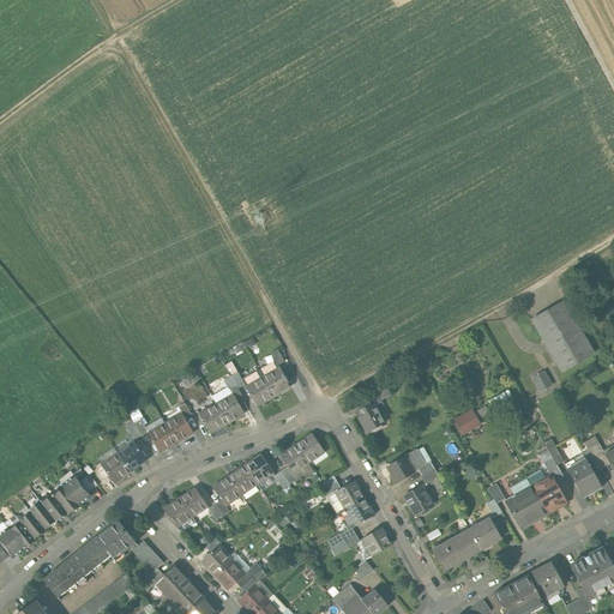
[(594,353),(564,301),(533,319),(563,371),(594,353)]
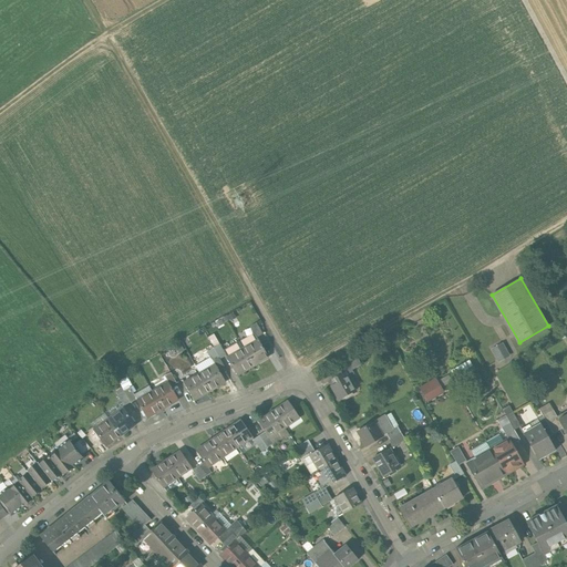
[(257,323),(250,327),(256,338),(263,334),(257,323)]
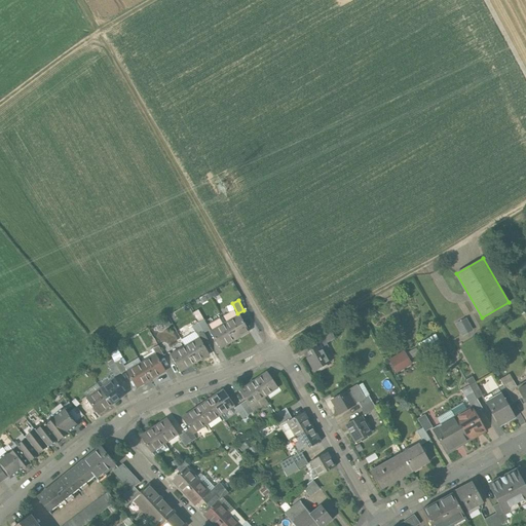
[(239,315),(225,324),(234,340),(249,331),(239,315)]
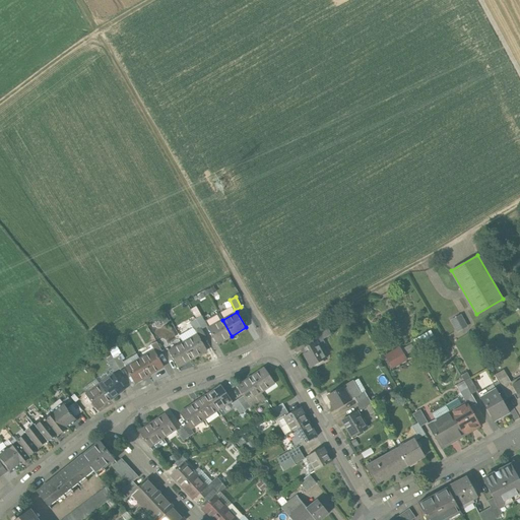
[(462,314),(451,319),(457,332),(469,326),(462,314)]
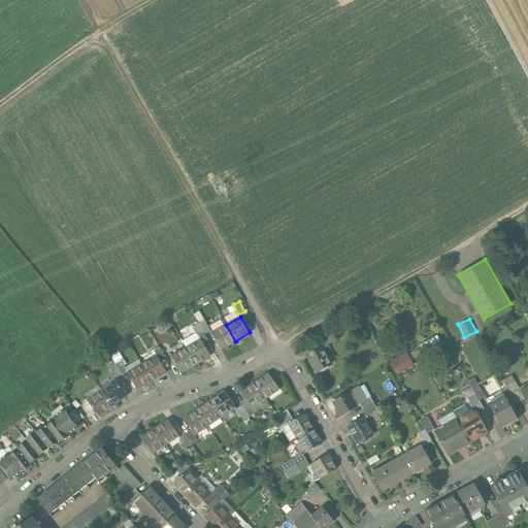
[(210,331),(204,321),(199,325),(204,334),(210,331)]
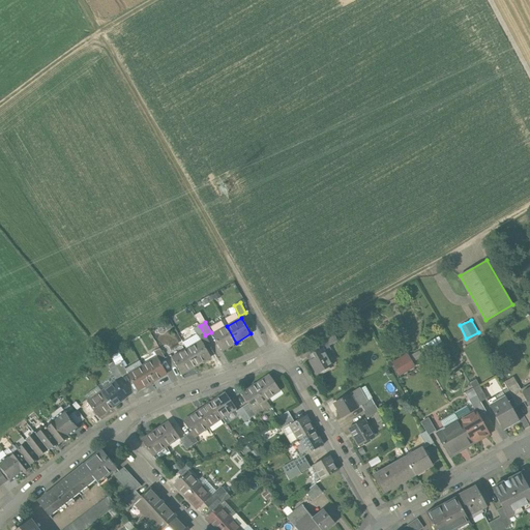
[(205,335),(200,326),(194,329),(201,342),(202,341),(207,349),(212,347),(205,335)]
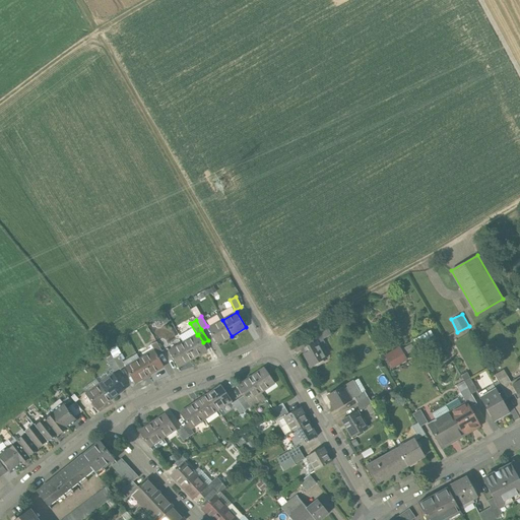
[(222,320),(208,328),(217,344),(232,336),(222,320)]
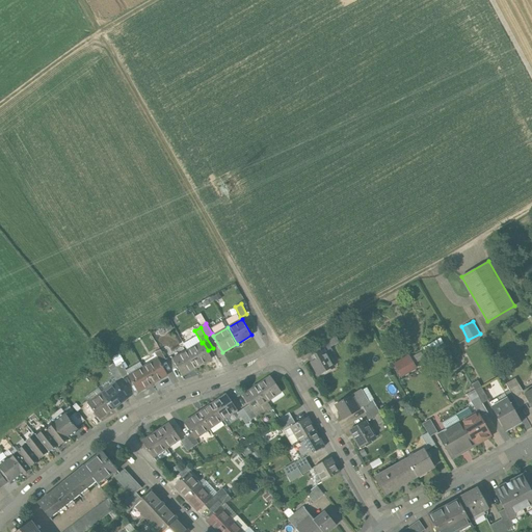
[(335,336),(324,342),(328,348),(339,342),(335,336)]
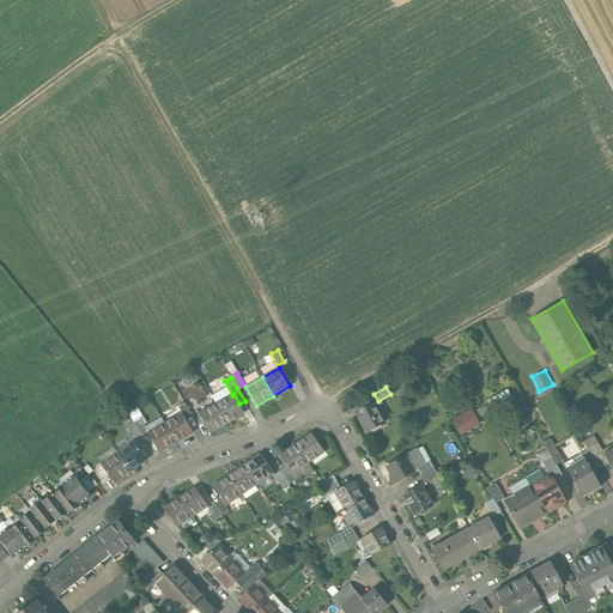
[(232,395),(217,405),(228,423),(244,413),(240,404),(234,394),(232,395)]
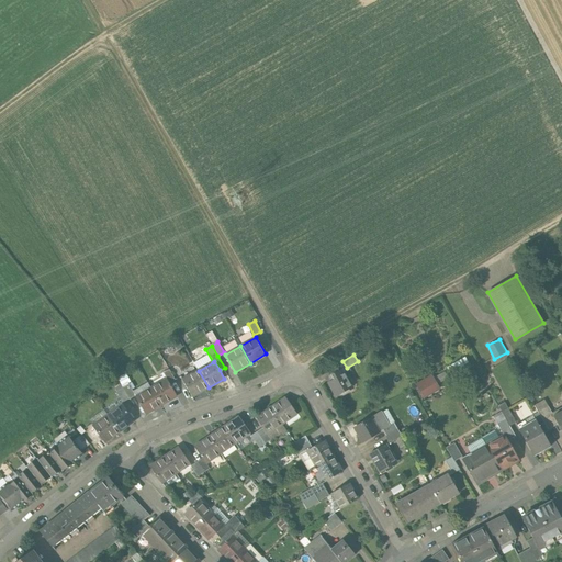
[(341,370),(333,375),(335,380),(328,383),(336,396),(351,389),(341,370)]
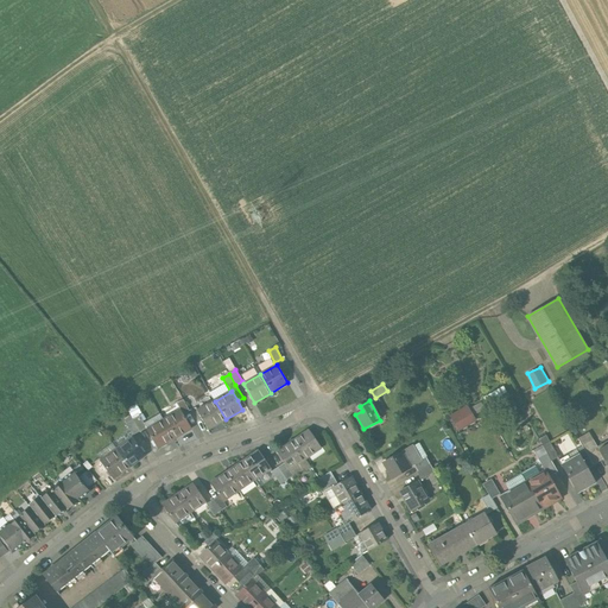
[(215,401),(198,411),(209,429),(226,419),(215,401)]
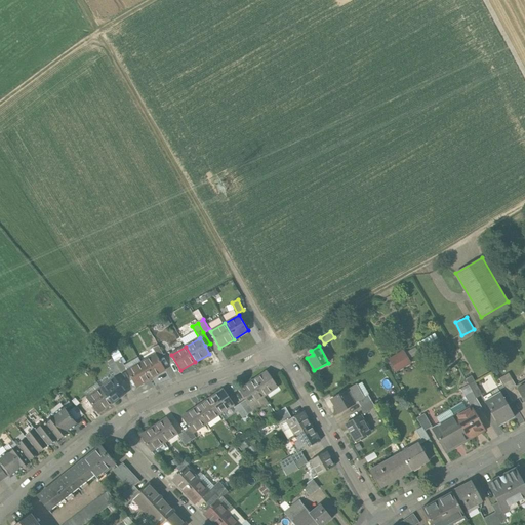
[(396,372),(413,363),(405,350),(389,358),(396,372)]
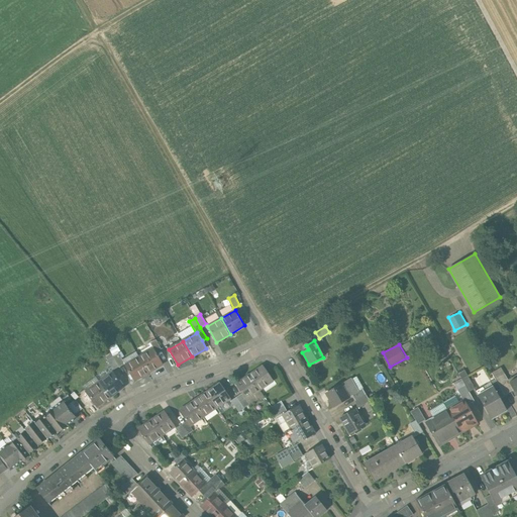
[(153,348),(139,357),(148,373),(163,364),(153,348)]
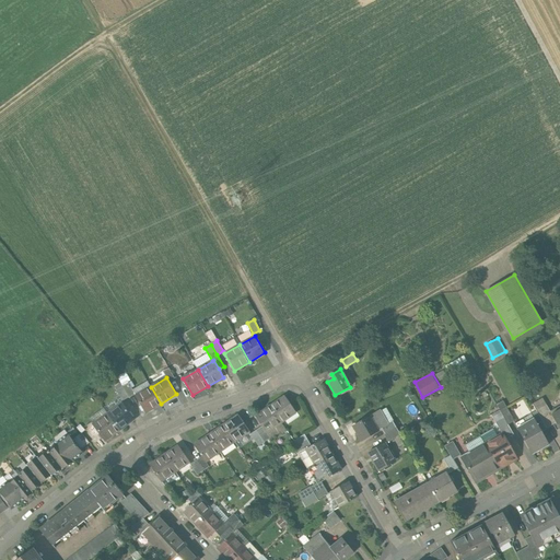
[(135,393),(128,383),(123,386),(128,397),(135,393)]
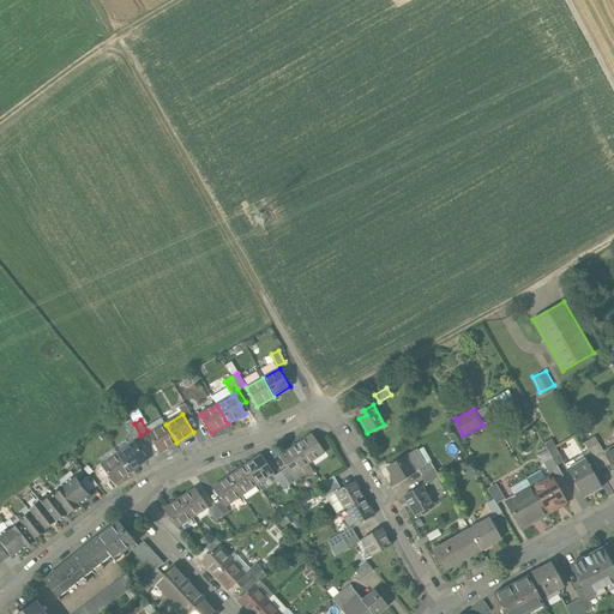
[(134,423),(127,428),(134,439),(140,435),(134,423)]
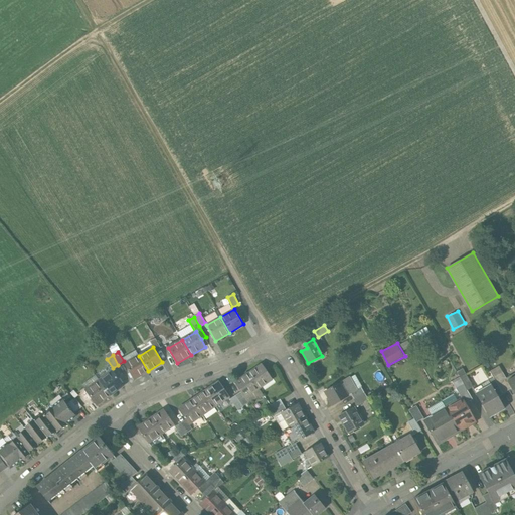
[(139,356),(125,364),(134,379),(148,371),(139,356)]
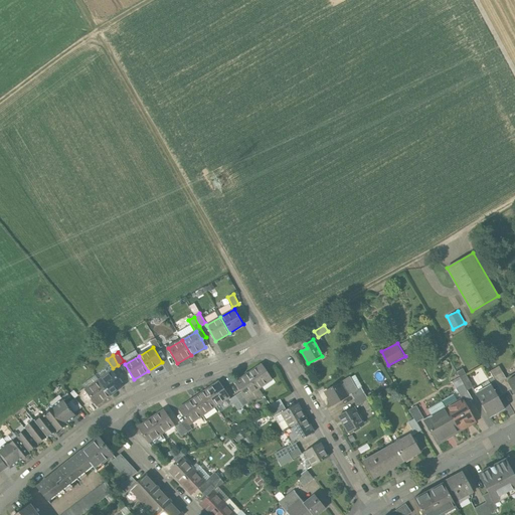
[(263,364),(248,374),(259,388),(273,379),(263,364)]
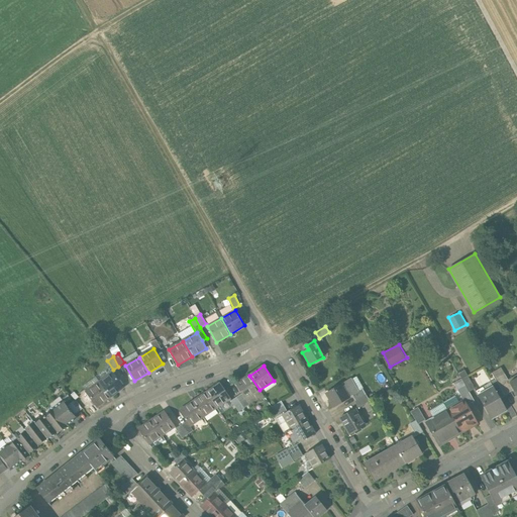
[(112,373),(99,383),(110,397),(123,387),(112,373)]
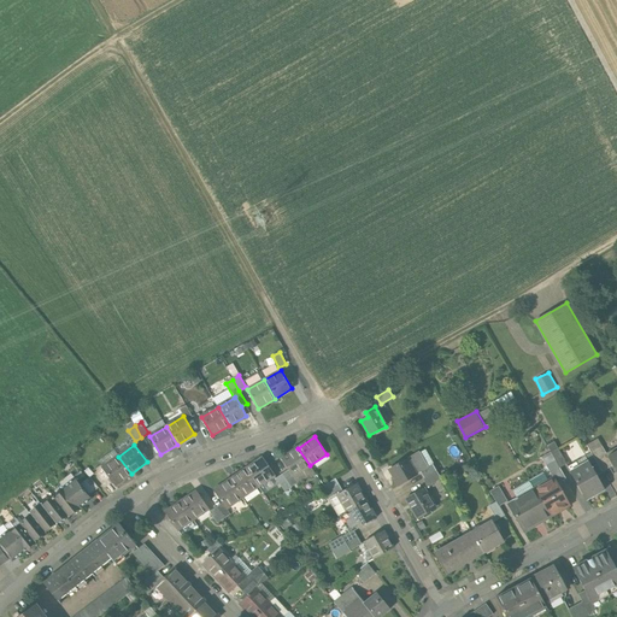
[(603,447),(591,453),(601,472),(612,466),(607,458),(609,457),(603,447)]
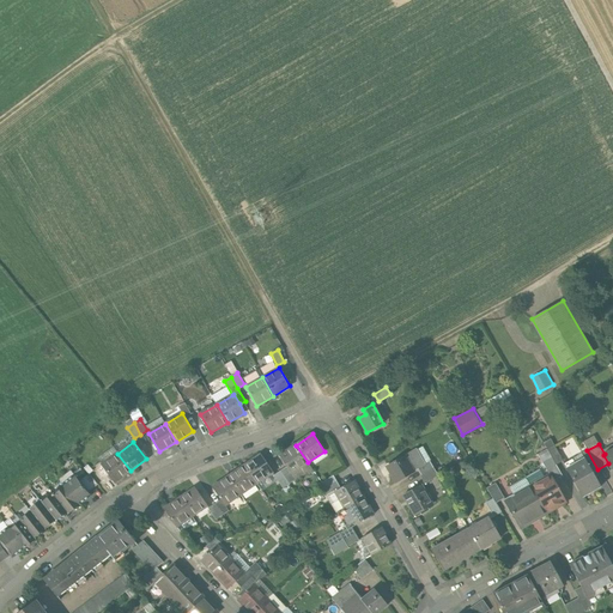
[(296,445),(280,455),(292,473),(308,462),(296,445)]
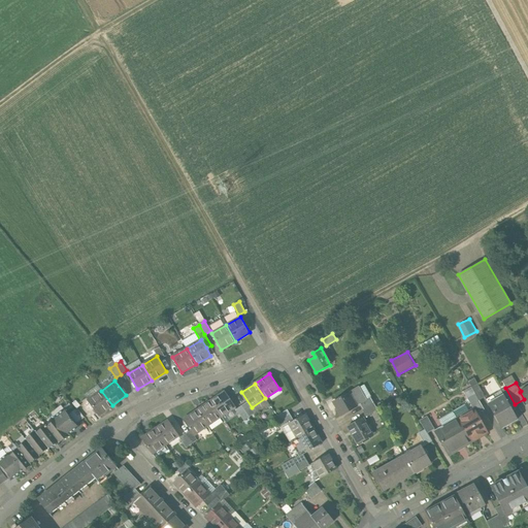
[(485,396),(477,385),(471,388),(473,392),(477,399),(485,396)]
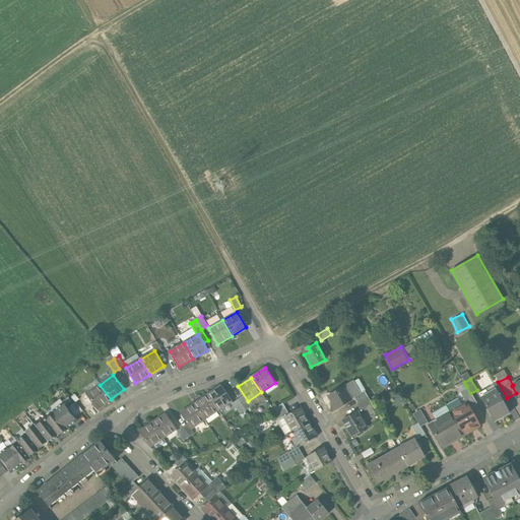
[(352,382),(327,396),(335,409),(354,399),(353,398),(358,395),(355,390),(356,389),(352,382)]
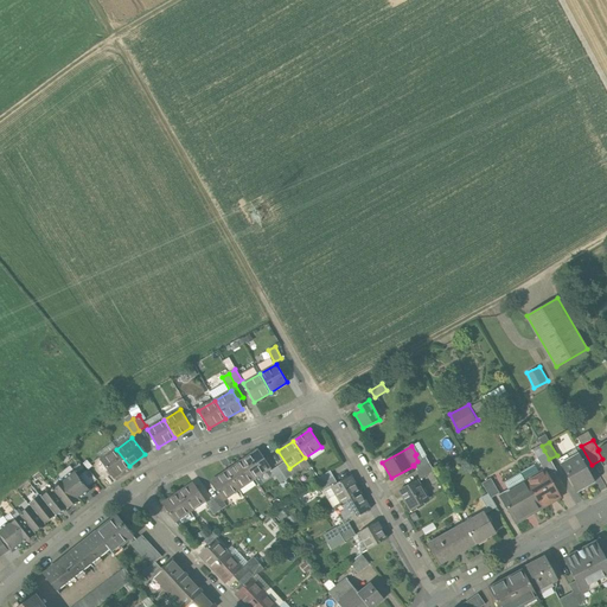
[(592,465),(581,446),(576,449),(579,454),(587,468),(592,465)]
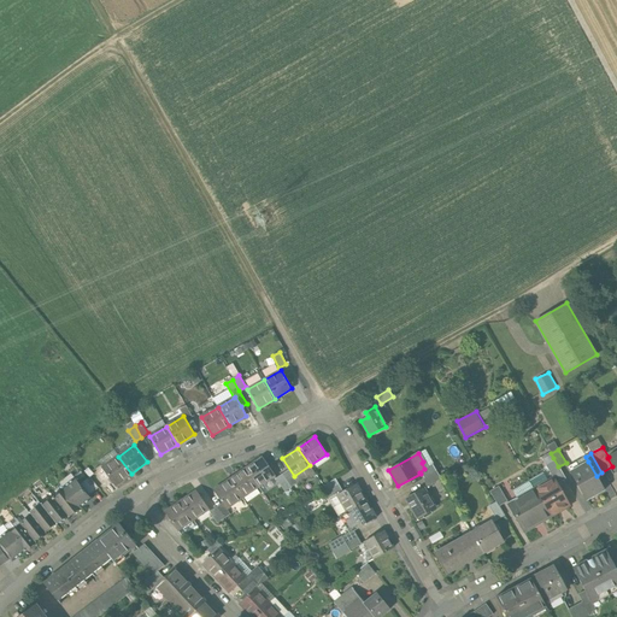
[(93,454),(87,459),(95,470),(101,465),(93,454)]
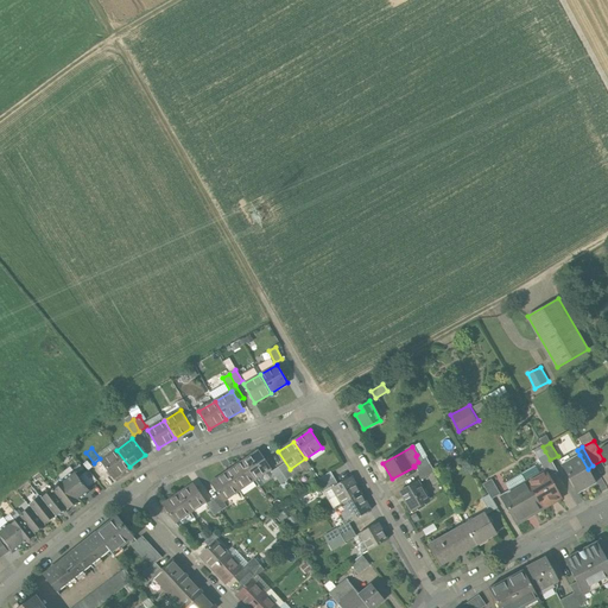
[(116,450),(101,462),(114,479),(130,467),(116,450)]
